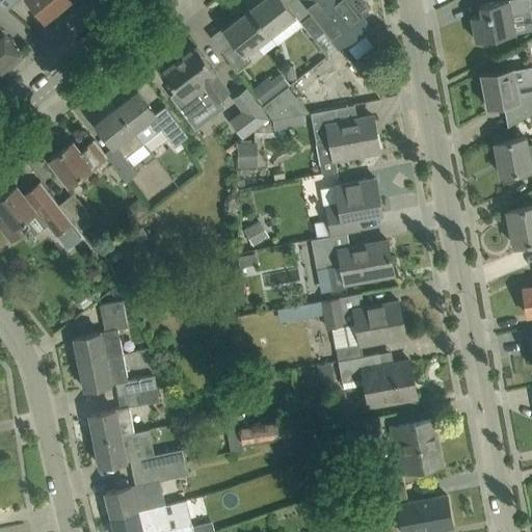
[(29,0),(45,19),(68,0),(29,0)]
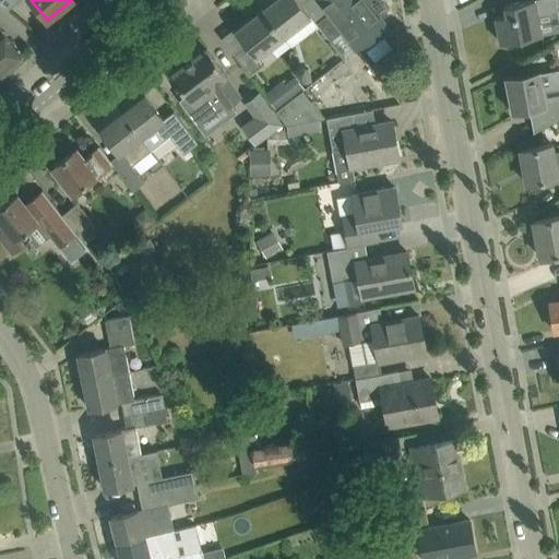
[(299,0),(273,0),(263,8),(284,34),(310,14),(314,21),(328,12),(329,11),(320,0),(304,0),(301,2),(299,0)]
